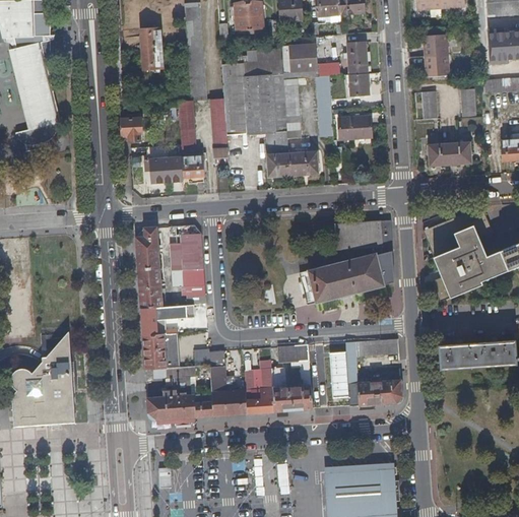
[(14,48),(13,48),(31,128),(26,129),(13,132),(13,135),(15,137),(17,140),(19,142),(21,143),(23,144),(25,150),(48,145),(47,139),(48,138),(50,137),(51,135),(53,133),(53,130),(54,127),(53,122),(57,121),(48,79),(48,38),(41,39),(41,34),(48,34),(48,13),(47,13),(34,13),(34,0),(13,0),(13,5),(0,5),(0,39),(2,39),(3,42),(5,42),(4,38),(12,37),(14,48)]
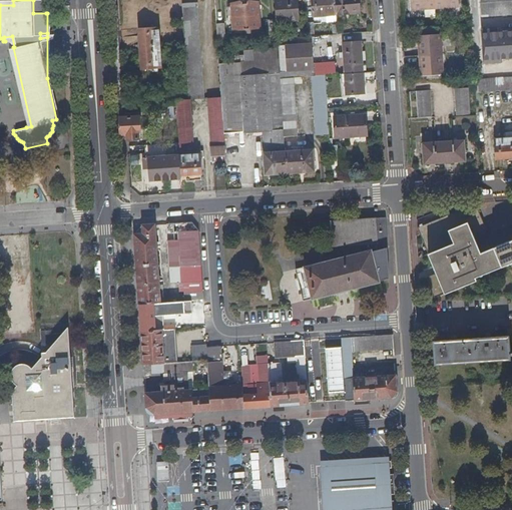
[(276,20),(276,22),(298,20),(296,0),(274,0),(276,20)]
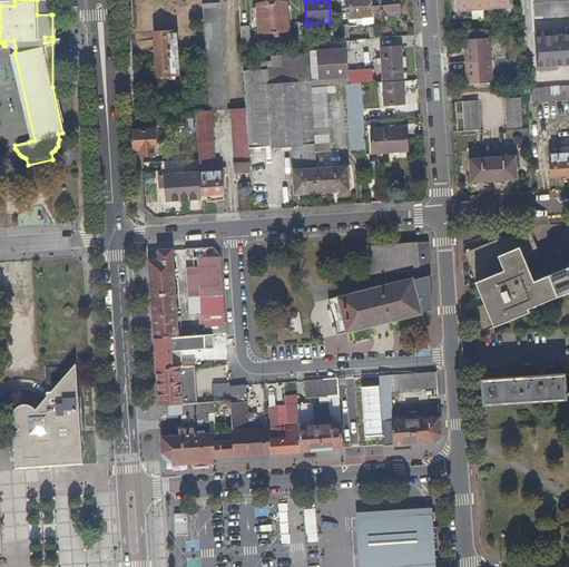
[(345,0),(347,19),(355,19),(356,25),(362,25),(373,25),(372,17),(399,15),(398,0),(345,0)]
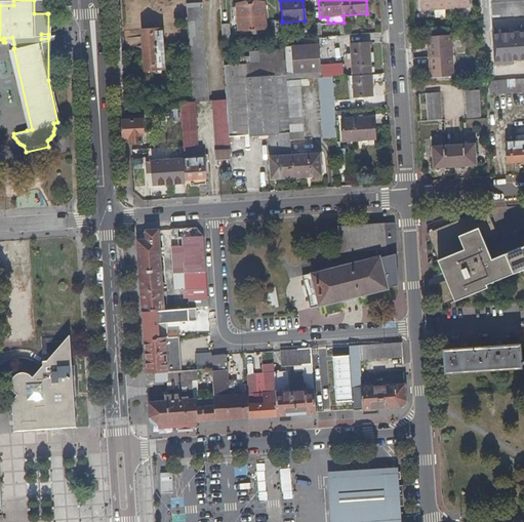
[(418,0),(419,11),(468,7),(467,0),(418,0)]
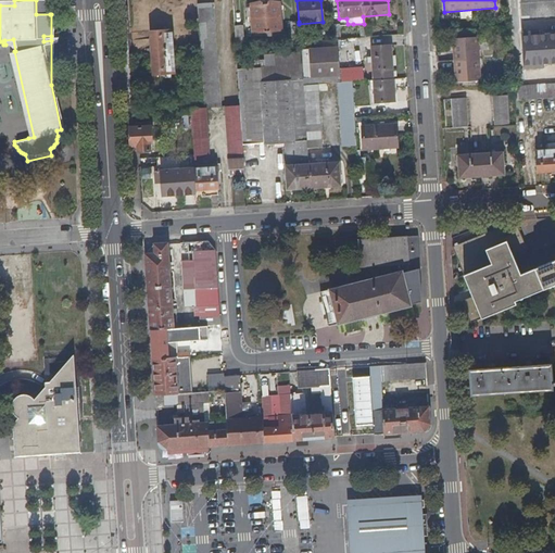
[(519,0),(521,19),(554,15),(554,0),(519,0)]
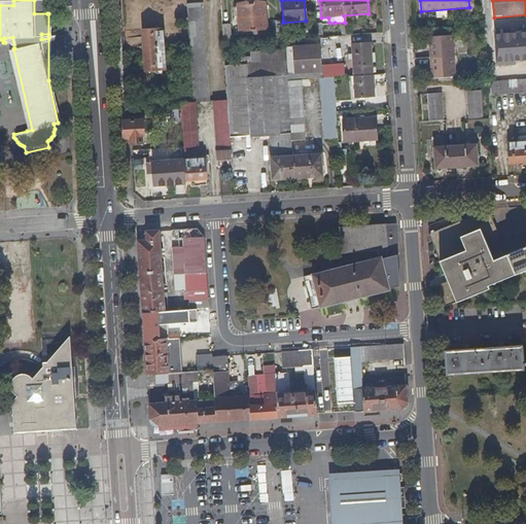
[(237,3),(239,32),(267,30),(266,2),(237,3)]
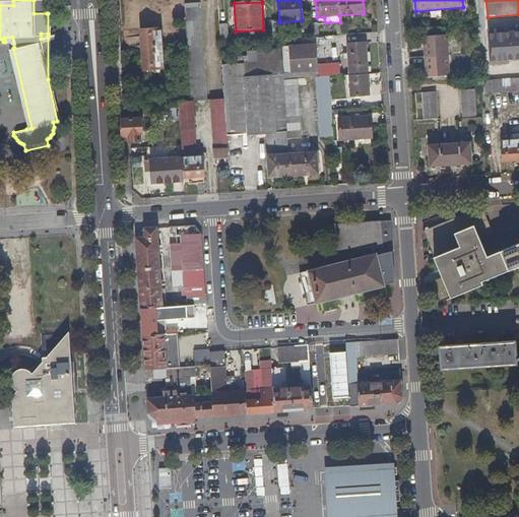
[(184,4),(191,101),(192,101),(206,100),(199,3),(184,4)]
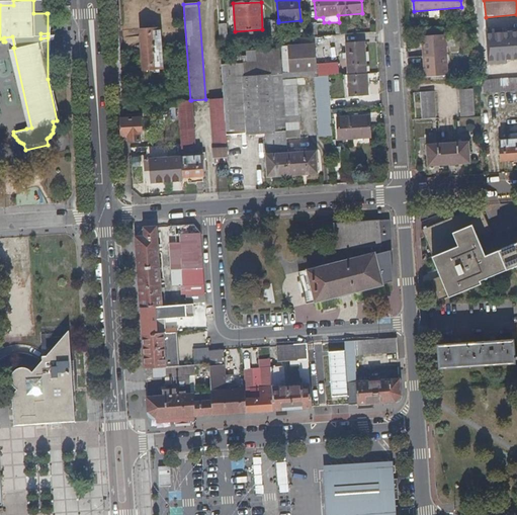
[(278,22),(278,20),(270,20),(271,39),(279,38),(278,22)]
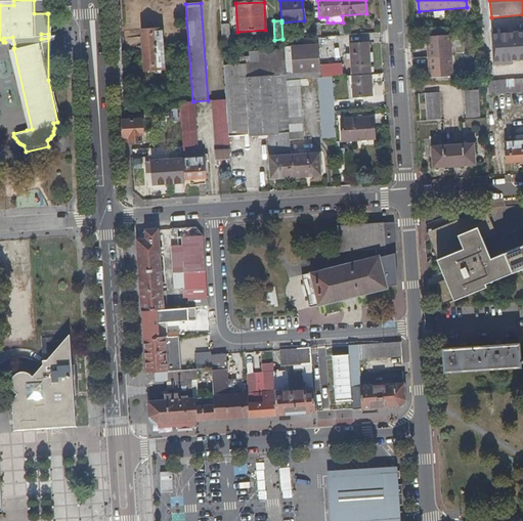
[(228,24),(221,25),(222,44),(229,43),(228,24)]
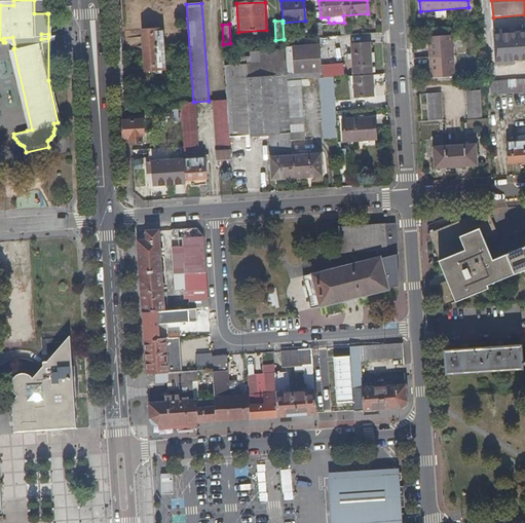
[(162,28),(143,29),(145,72),(165,71),(162,28)]
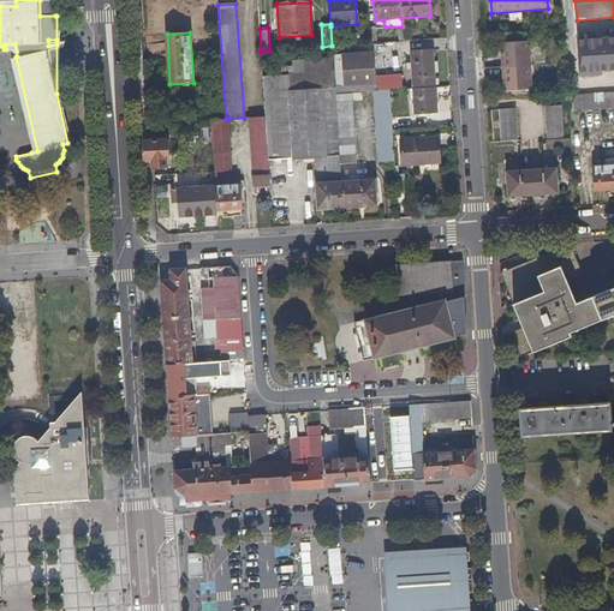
[(613,36),(578,40),(580,71),(613,67),(613,36)]
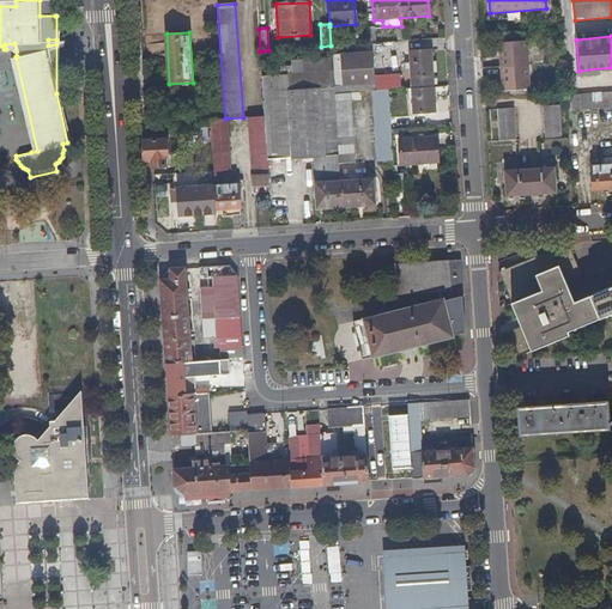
[(497,42),(501,90),(527,87),(523,41),(497,42)]
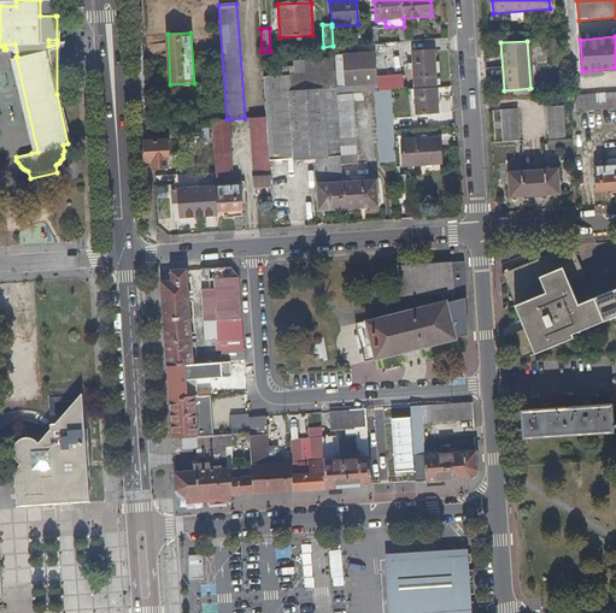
[(416,113),(436,112),(433,51),(412,52),(416,113)]
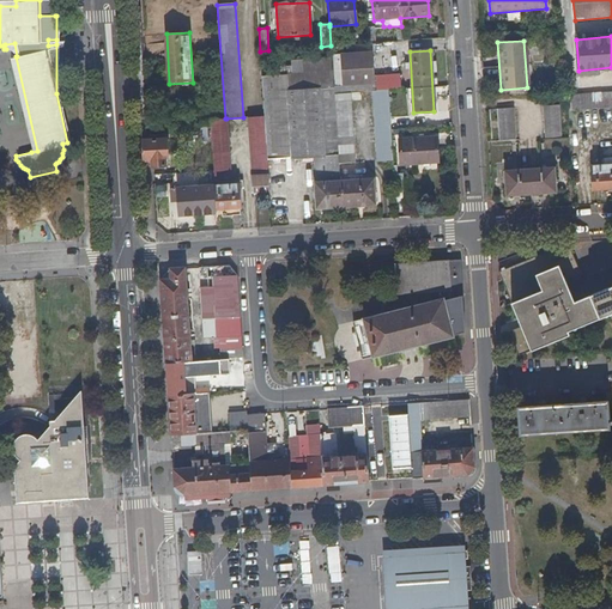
[(370,53),(341,55),(344,85),(373,83),(370,53)]
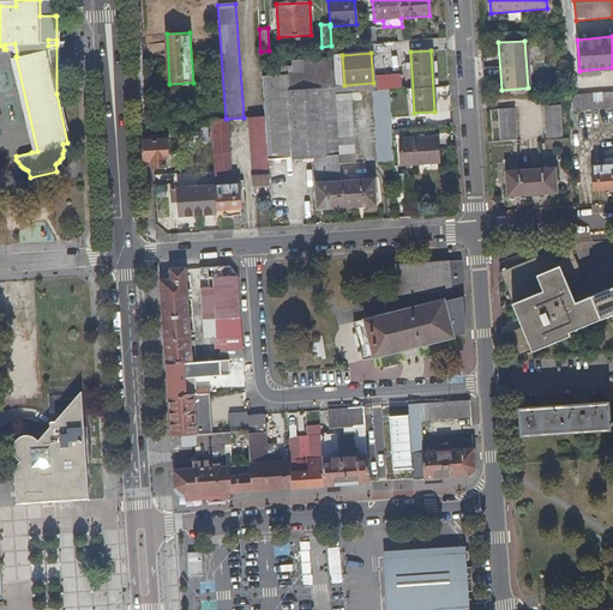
[(37,151),(16,56),(10,59),(31,152),(37,151)]
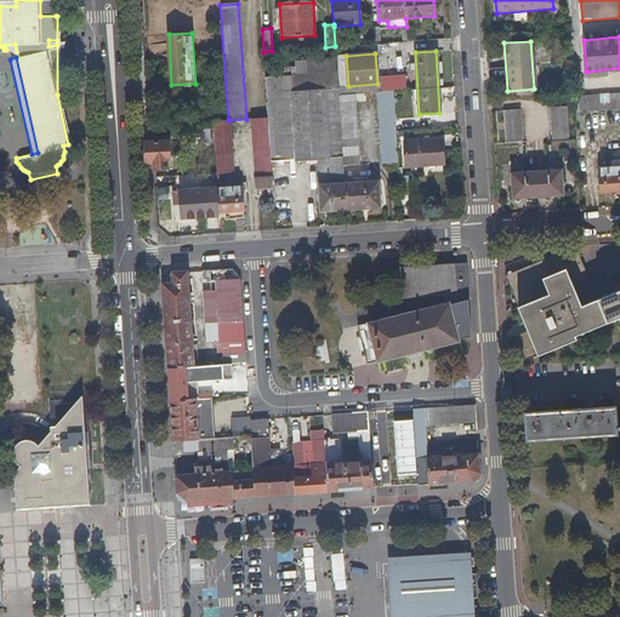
[(267,118),(271,161),(318,159),(320,184),(319,184),(320,211),(380,206),(379,180),(343,182),(343,165),(359,164),(354,93),(339,95),(336,60),(295,62),(295,67),(295,76),(280,76),(265,78),(267,118)]
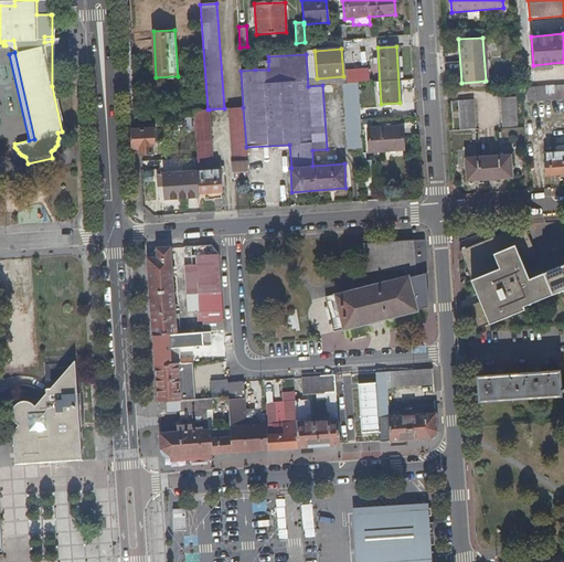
[(254,62),(255,70),(268,70),(268,61),(254,62)]
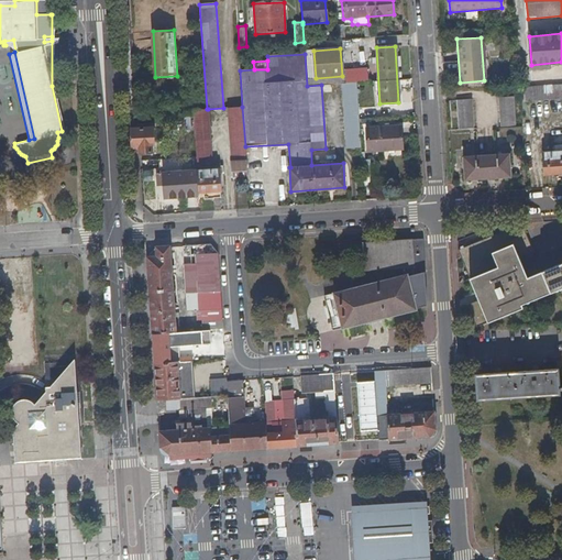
[(353,68),(354,81),(367,81),(366,67),(353,68)]
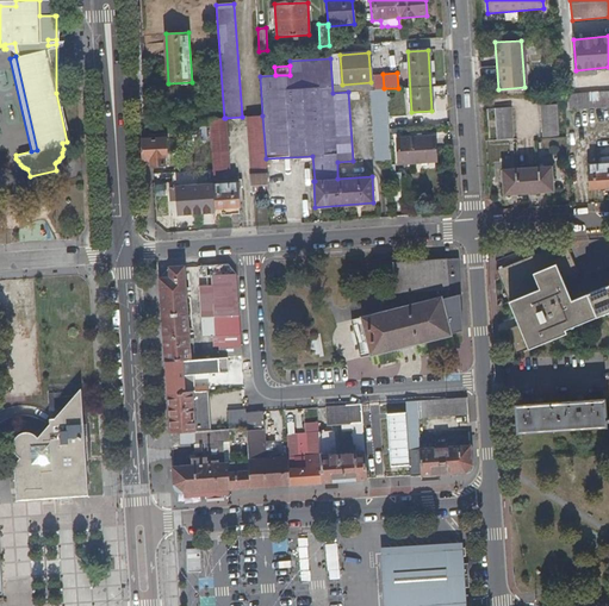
[(390,160),(385,89),(371,91),(376,161),(390,160)]
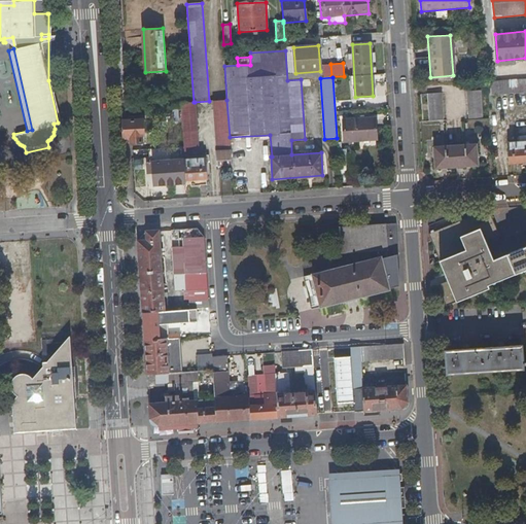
[(525,78),(488,82),(489,96),(525,92),(525,78)]
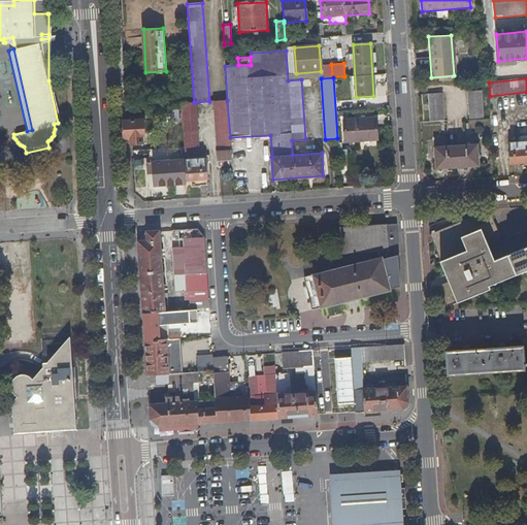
[(481,90),(466,91),(468,118),(482,117),(481,90)]
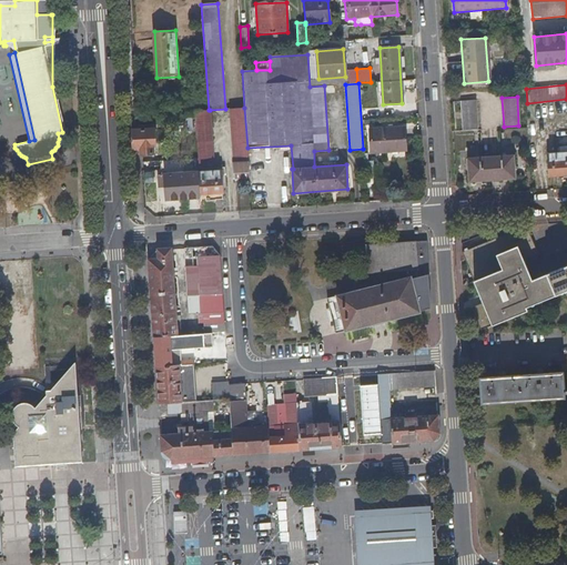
[(474,100),(459,101),(462,129),(476,129),(474,100)]
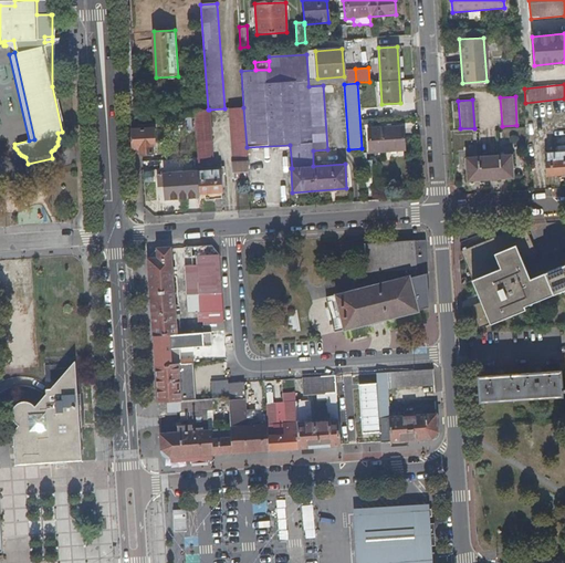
[(247,147),(243,107),(230,108),(234,179),(249,178),(247,147)]
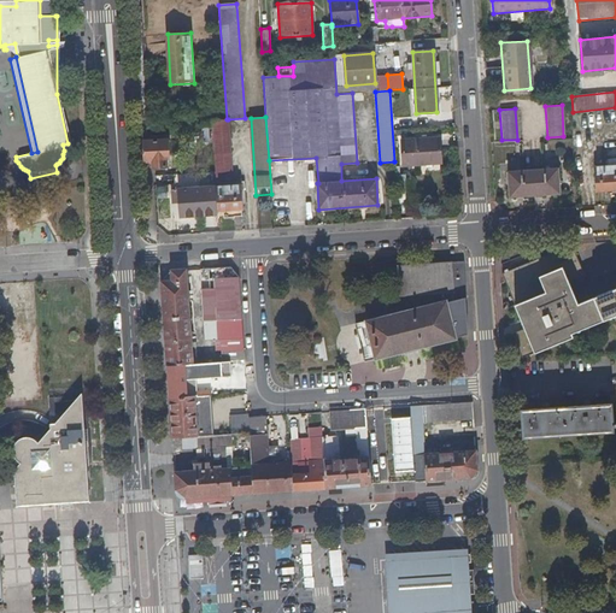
[(227,119),(212,121),(216,171),(232,170),(228,119),(227,119)]
